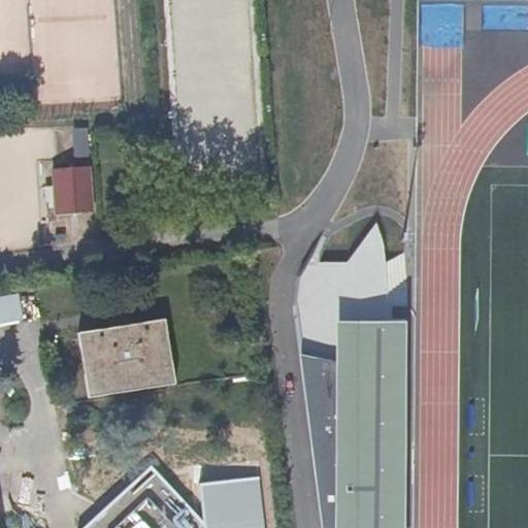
[(88,168),(51,170),(52,190),(52,194),(55,231),(92,229),(88,168)]
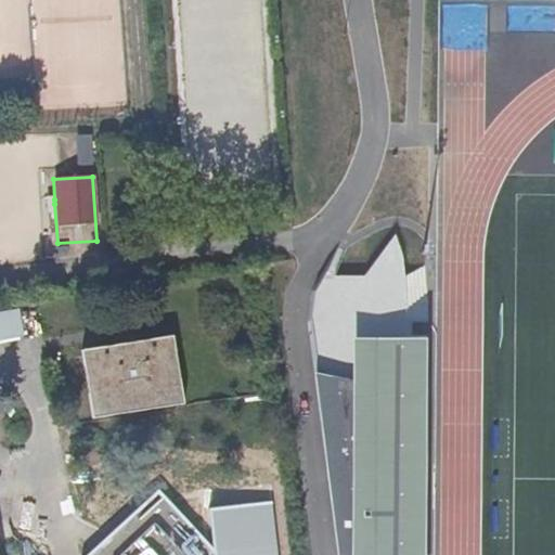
[(336,278),(345,250),(339,244),(314,291),(309,325),(315,373),(335,554),(426,554),(429,297),(421,266),(404,274),(404,255),(396,235),(363,278),(336,278)]
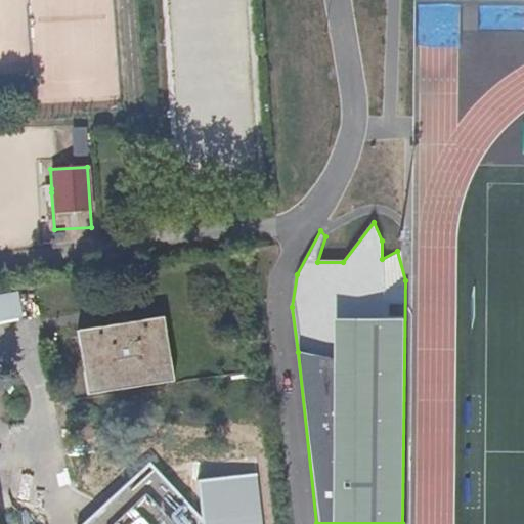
[(0,322),(23,319),(18,293),(0,295),(0,322)]
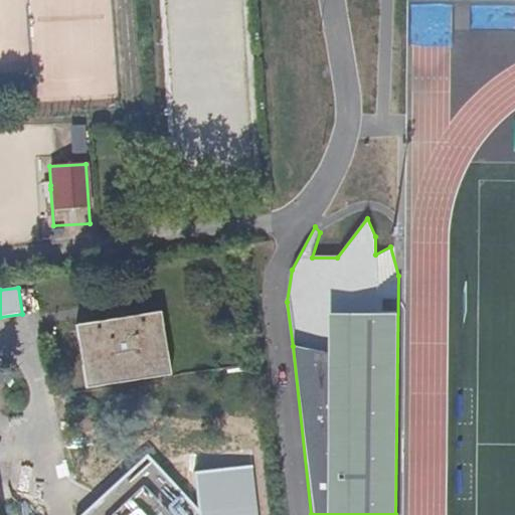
[(74,326),(86,389),(171,376),(160,312),(74,326)]
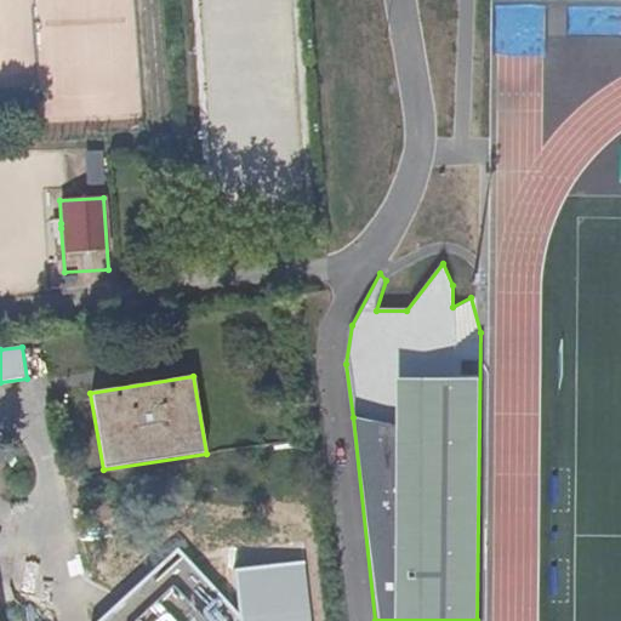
[(237,570),(241,616),(178,550),(101,620),(313,620),(307,562),(237,570)]
